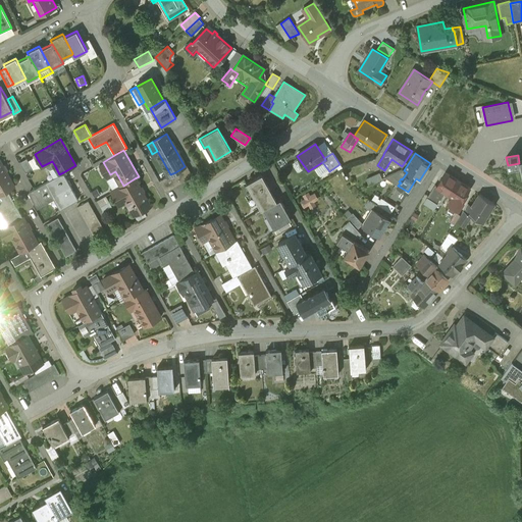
[(27,158),(20,161),(27,172),(33,168),(29,161),(27,158)]
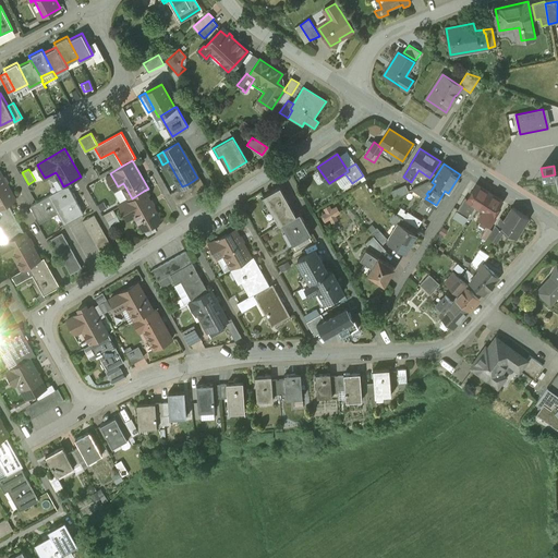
[(39,169),(34,172),(33,171),(31,172),(35,180),(45,178),(39,169)]
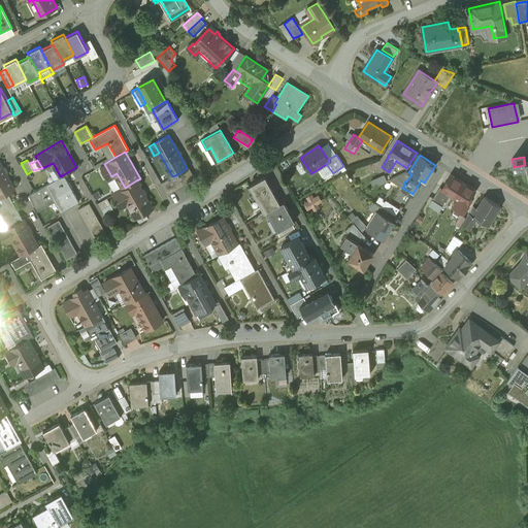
[(14,188),(0,162),(0,195),(7,192),(14,188)]
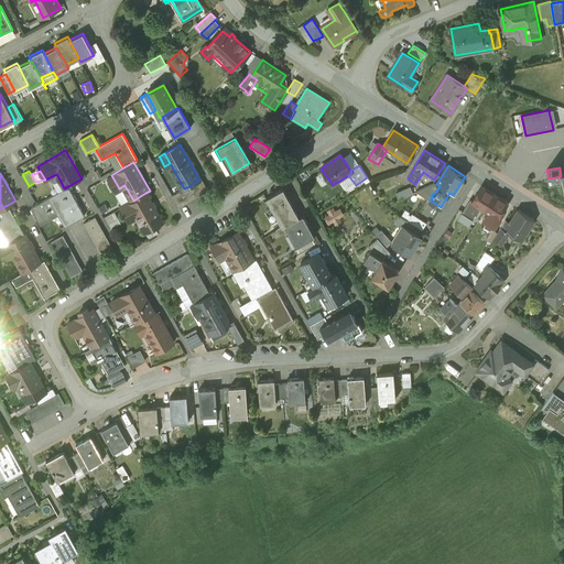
[(199,180),(195,183),(202,194),(208,191),(202,179),(199,180)]
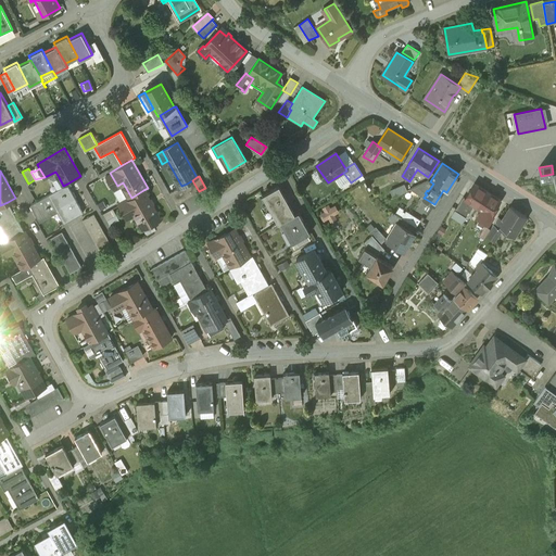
[(192,180),(187,184),(193,194),(199,191),(192,180)]
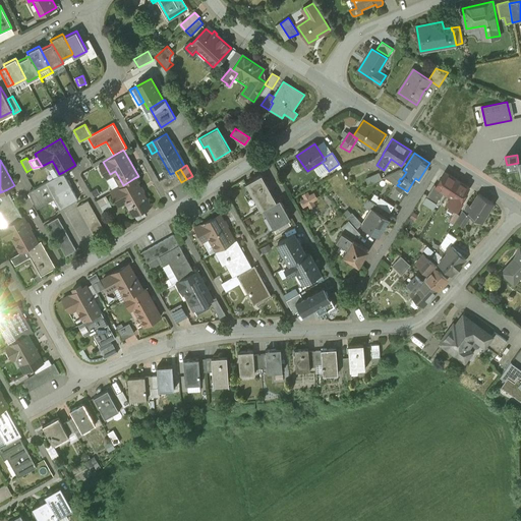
[(402,170),(389,176),(394,179),(392,182),(397,185),(400,182),(398,181),(400,178),(401,179),(406,172),(403,170),(402,170)]
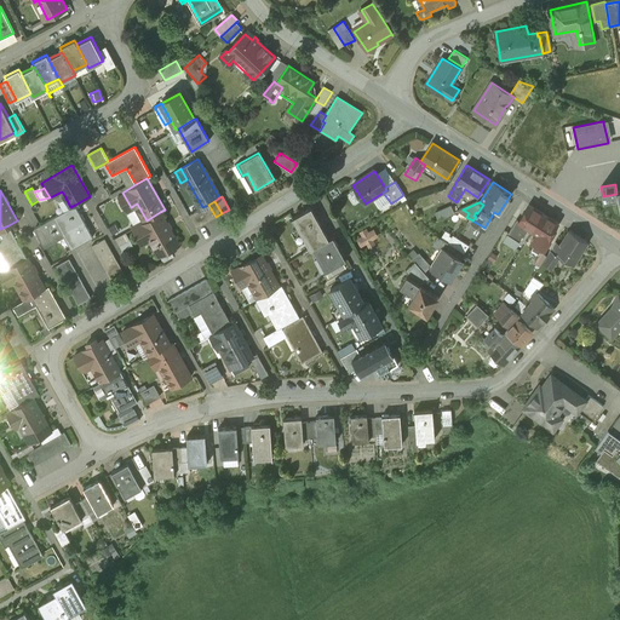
[(93,236),(75,205),(70,207),(35,228),(42,242),(64,230),(74,247),(93,236)]
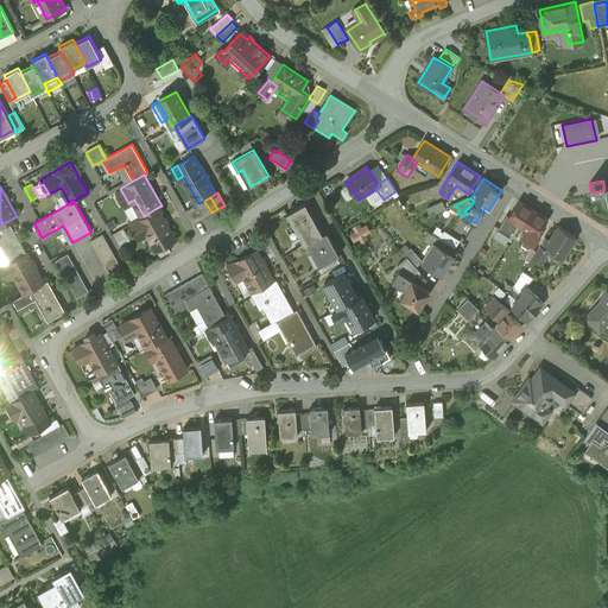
[(211,213),(204,201),(198,203),(198,204),(206,216),(211,213)]
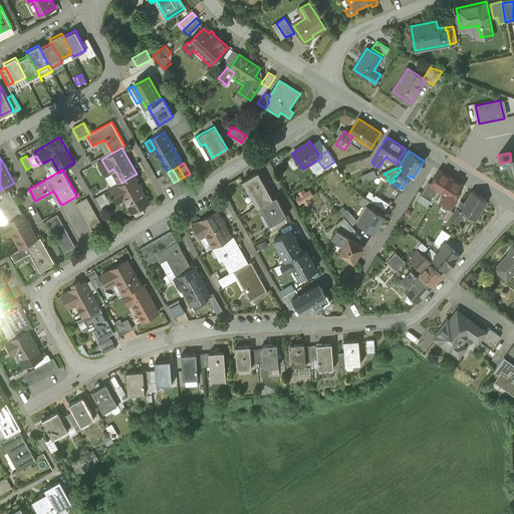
[(451,178),(439,170),(431,184),(430,185),(438,190),(442,192),(451,178)]
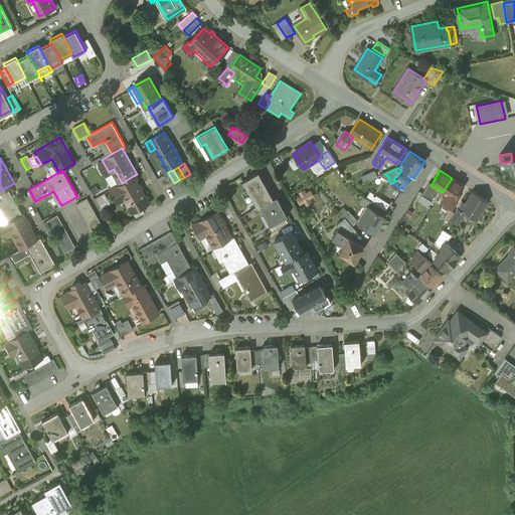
[(363,180),(373,177),(371,172),(361,175),(363,180)]
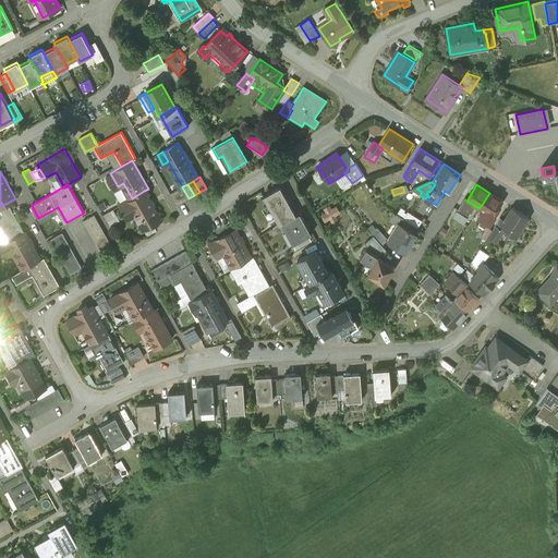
[(189,198),(182,187),(177,191),(182,202),(189,198)]
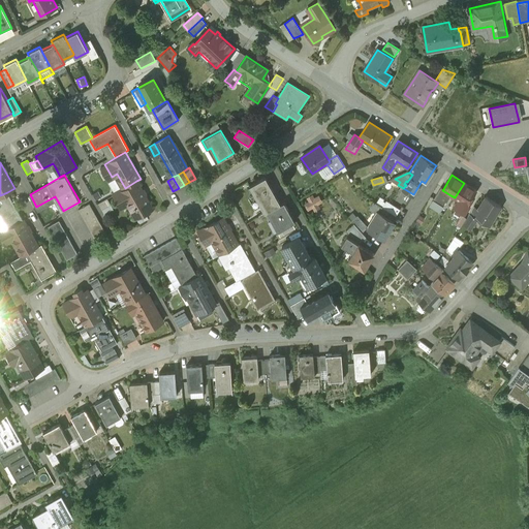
[(280,205),(266,178),(249,186),(265,213),(267,212),(280,205)]
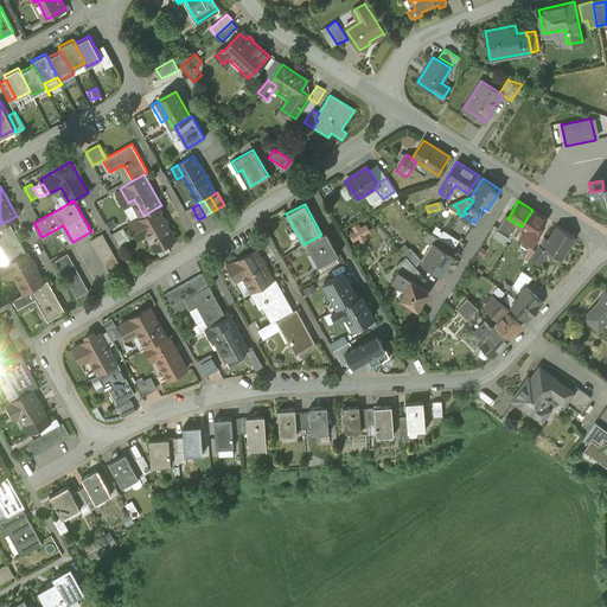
[(144,216),(131,223),(138,236),(146,231),(155,249),(174,240),(157,208),(144,216)]
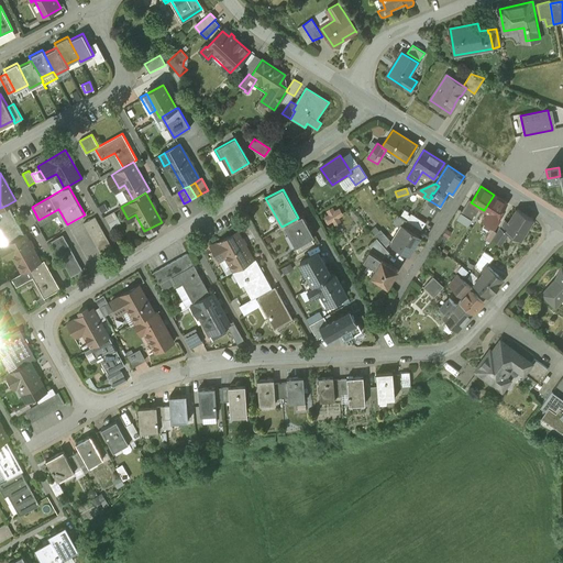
[(178,192),(172,196),(178,207),(184,203),(178,192)]
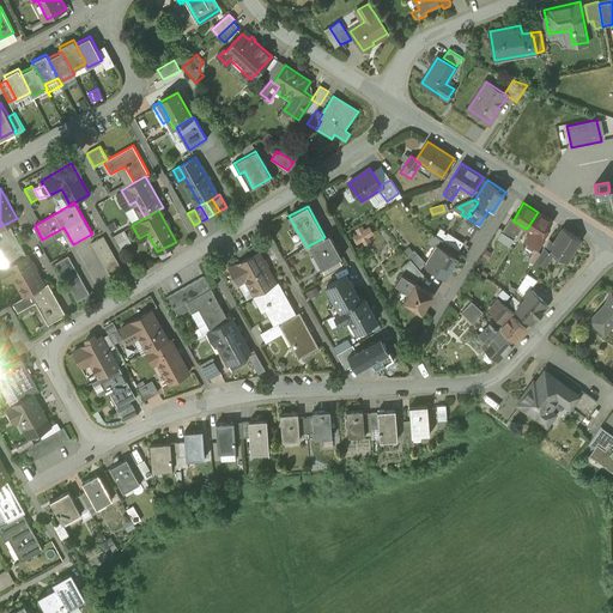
[(538,212),(527,229),(532,231),(540,237),(541,237),(551,220),(538,212)]
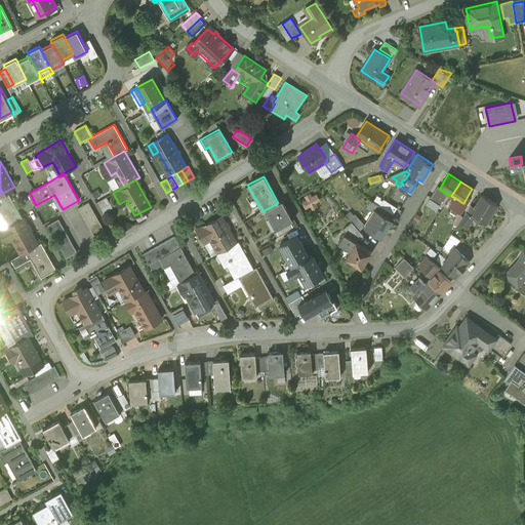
[(447,194),(439,189),(440,188),(438,187),(433,194),(442,200),(443,200),(447,194)]
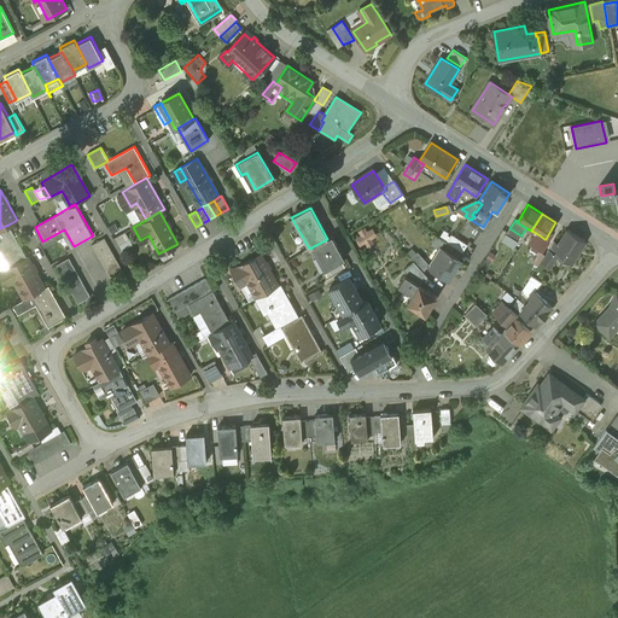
[(27,256),(9,225),(0,228),(0,248),(10,266),(27,256)]
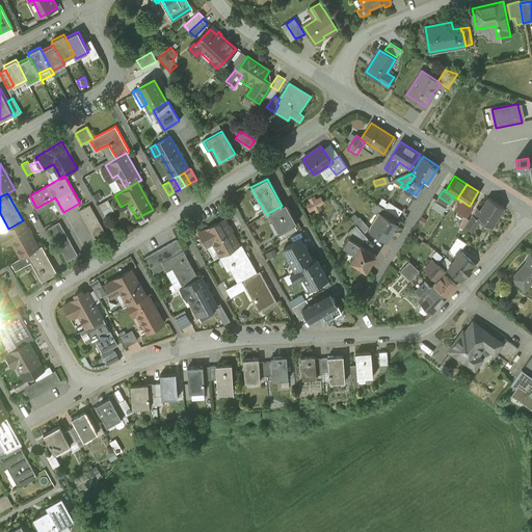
[(307,201),(312,212),(325,205),(320,194),(307,201)]
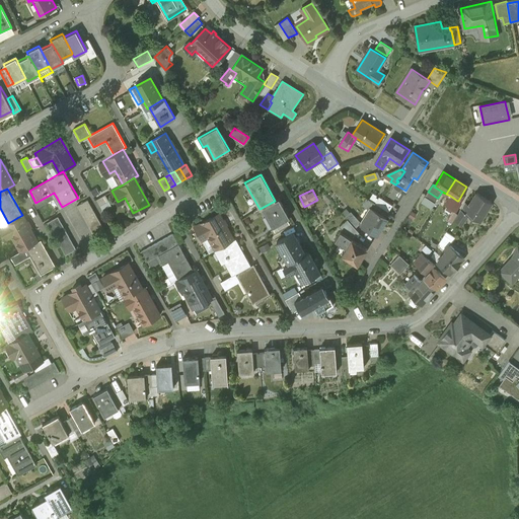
[(437,198),(428,192),(421,203),(430,208),(429,211),(437,198)]
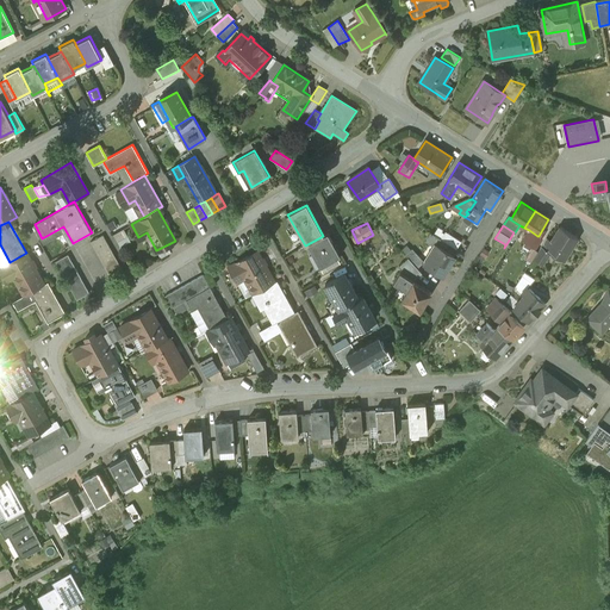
[(578,237),(560,226),(560,228),(552,241),(546,237),(535,255),(534,257),(543,265),(552,253),(564,260),(577,238),(578,238),(578,237)]
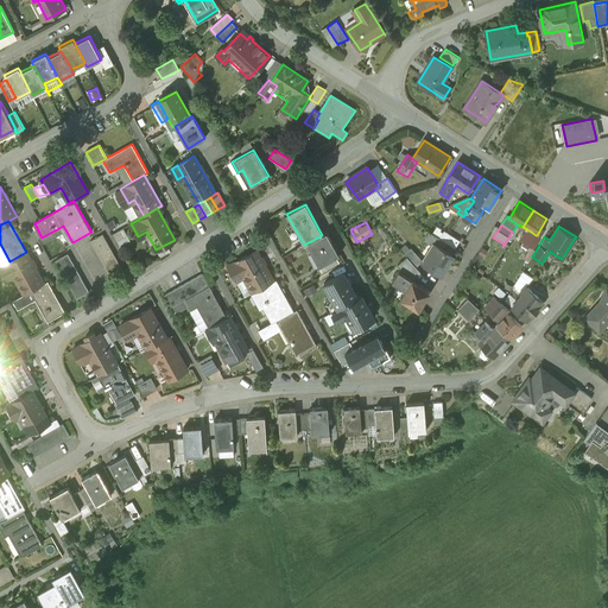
[(536,235),(527,229),(521,238),(533,245),(539,236),(537,235),(536,235)]
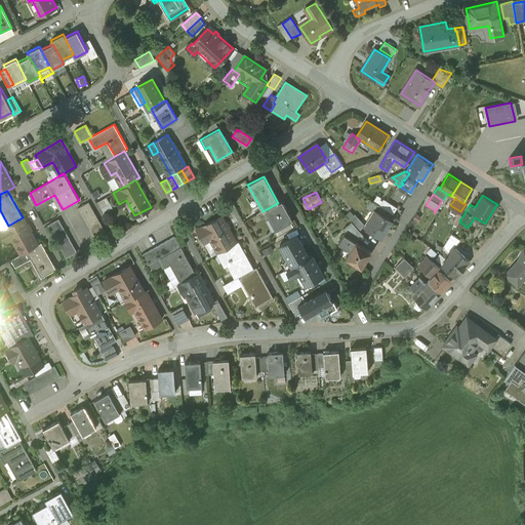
[(397,208),(384,199),(379,206),(393,214),(397,208)]
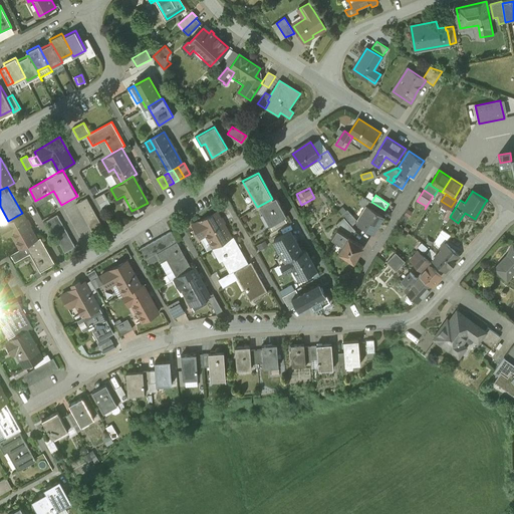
[(272,199),(259,206),(270,226),(286,216),(276,197),(272,199)]
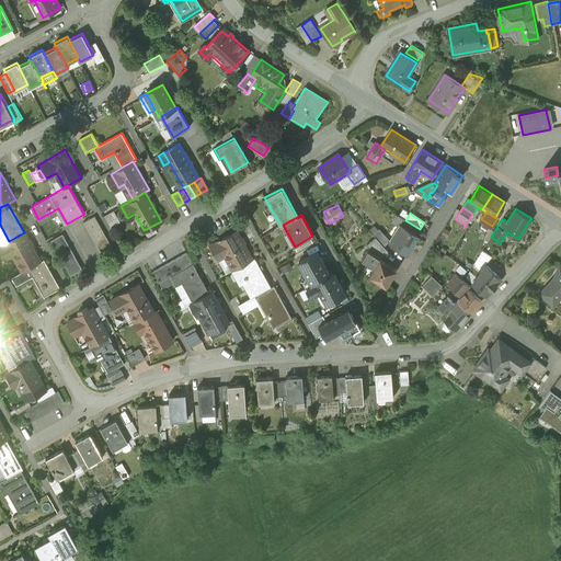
[(94,216),(83,222),(87,228),(99,221),(94,216)]
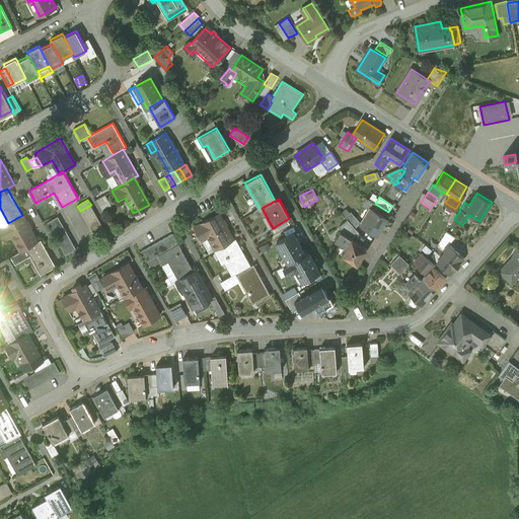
[(91,205),(80,211),(83,216),(93,211),(91,205)]
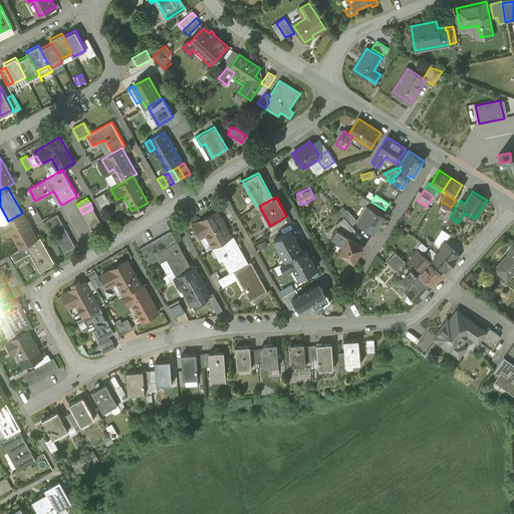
[(382,215),(367,206),(357,223),(372,232),(382,215)]
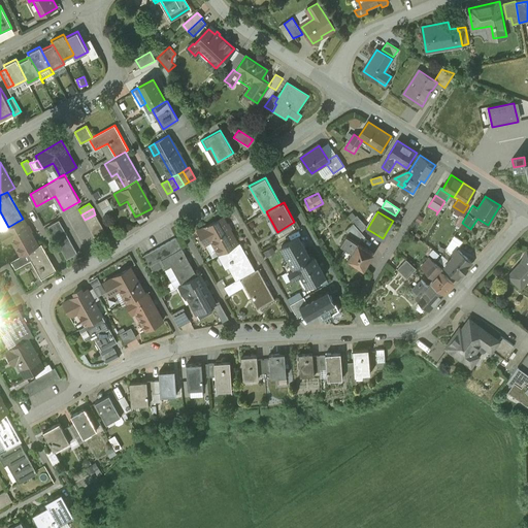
[(366,228),(353,213),(348,218),(353,223),(361,232),(366,228)]
